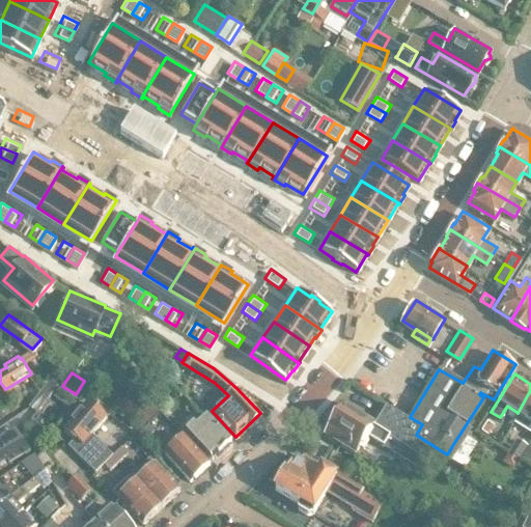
[(68,406),(76,394),(62,386),(58,383),(51,394),(68,406)]
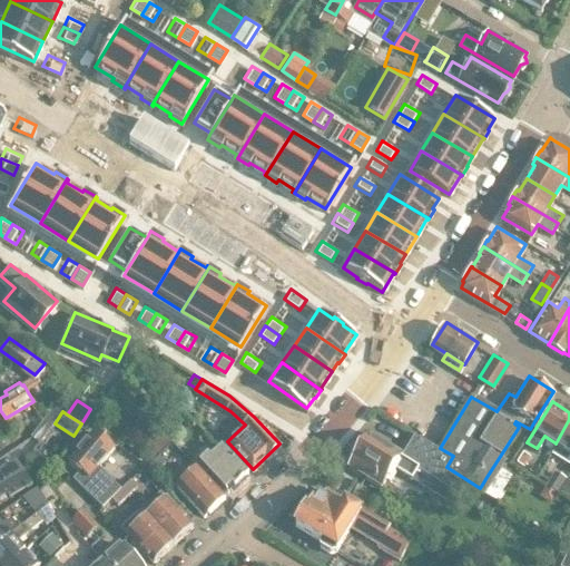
[(569,419),(556,443),(554,442),(551,448),(569,460),(569,419)]
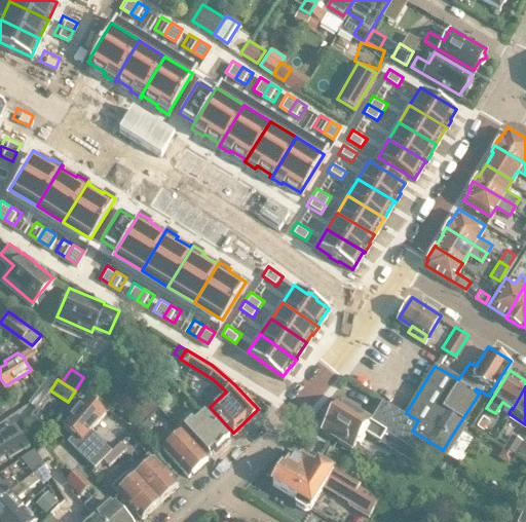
[(35,406),(44,394),(37,387),(28,401),(35,406)]
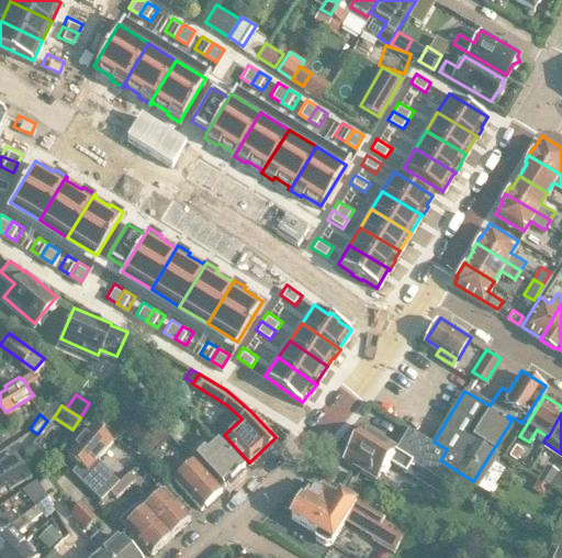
[(67,453),(79,464),(74,471),(100,498),(119,479),(97,457),(112,438),(93,422),(67,453)]
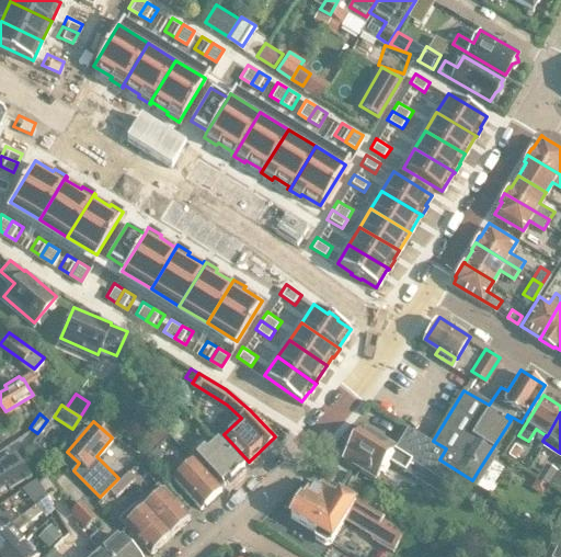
[(361,425),(344,453),(363,464),(361,467),(375,476),(376,473),(378,474),(388,457),(405,468),(410,458),(450,485),(457,475),(435,462),(444,448),(432,442),(408,425),(393,446),(392,446),(393,445),(361,425)]
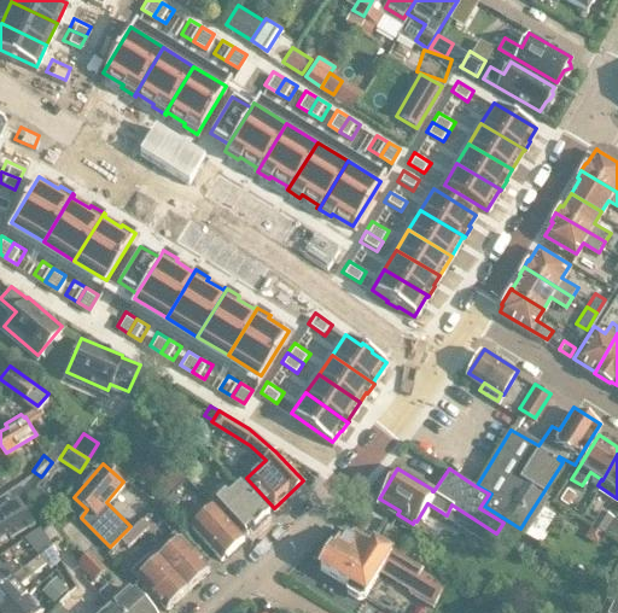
[(215,498),(246,533),(258,523),(261,524),(267,519),(264,517),(267,514),(239,483),(228,492),(225,490),(215,498)]
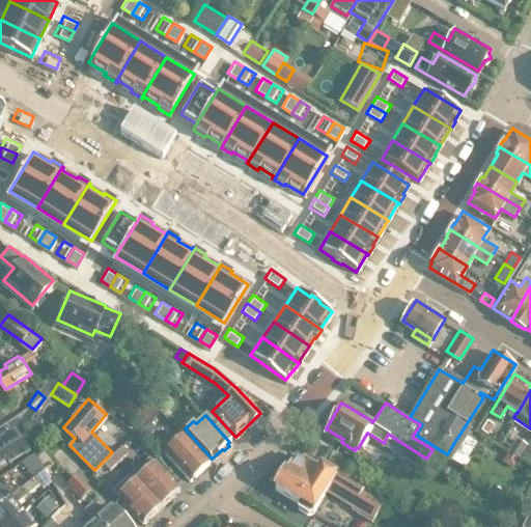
[(486,417),(480,426),(486,431),(493,421),(486,417)]
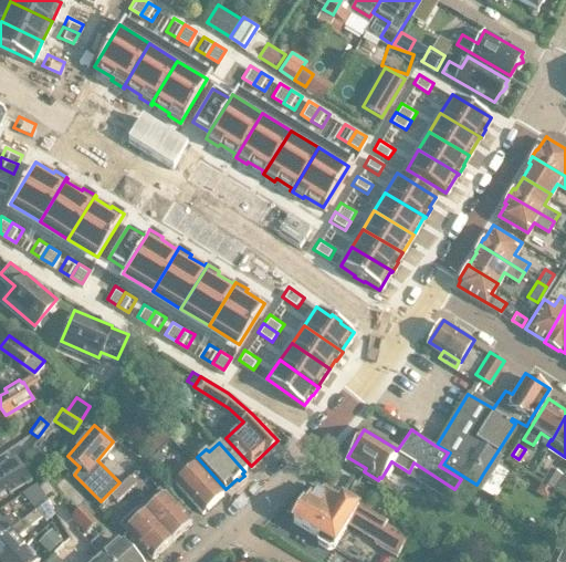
[(157,449),(146,459),(153,467),(164,457),(157,449)]
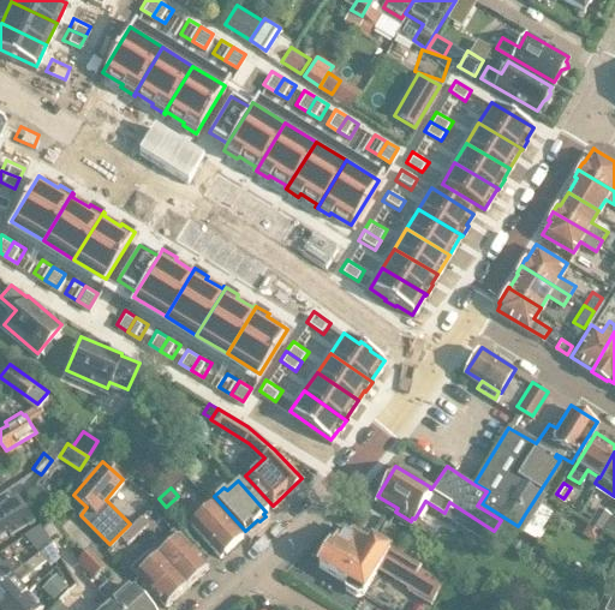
[(219,554),(242,533),(212,501),(190,521),(219,554)]
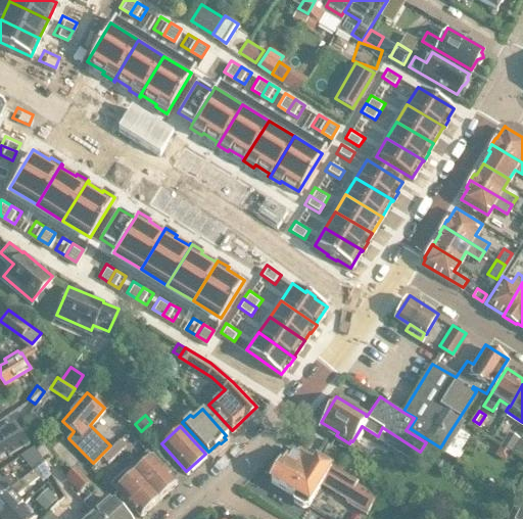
[(0,452),(6,449),(8,453),(29,440),(20,427),(2,439),(0,440),(0,452)]
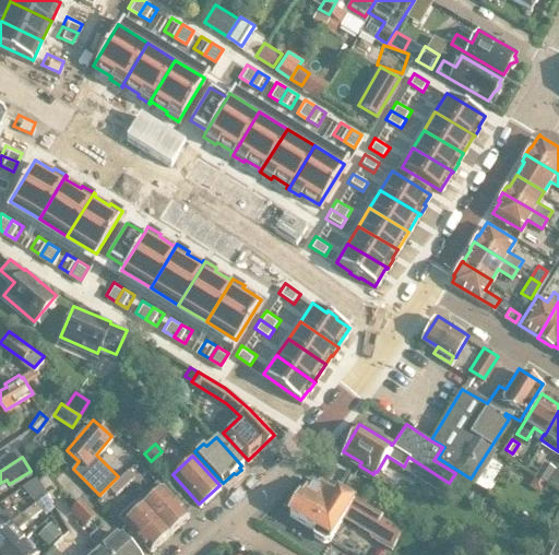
[(546,480),(555,465),(545,459),(536,473),(546,480)]
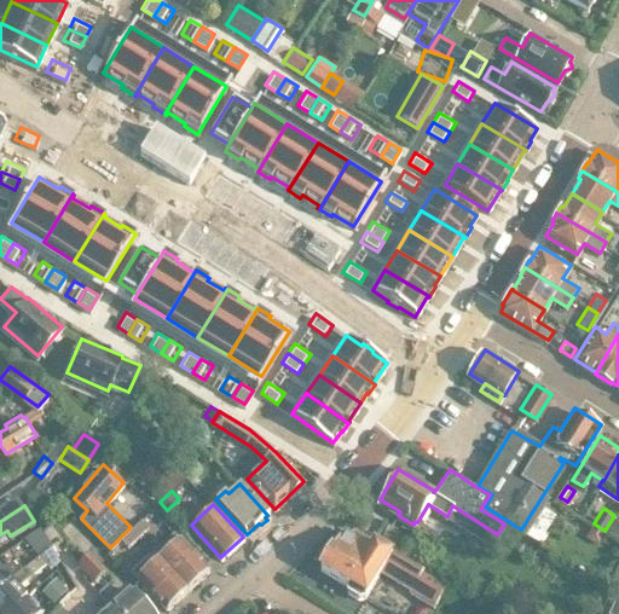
[(605,531),(614,536),(617,538),(618,533),(618,517),(614,515),(605,531)]
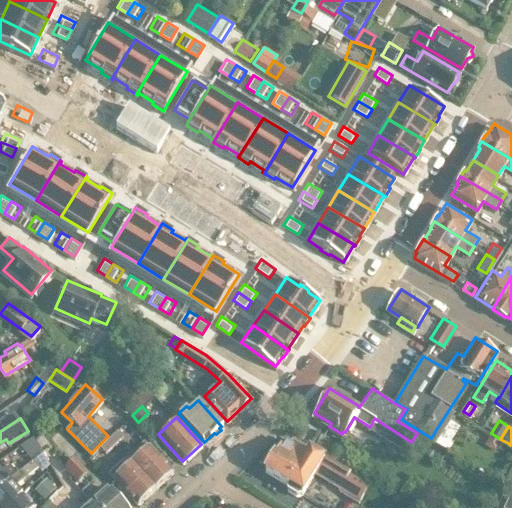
[(110,436),(116,443),(124,435),(118,429),(110,436)]
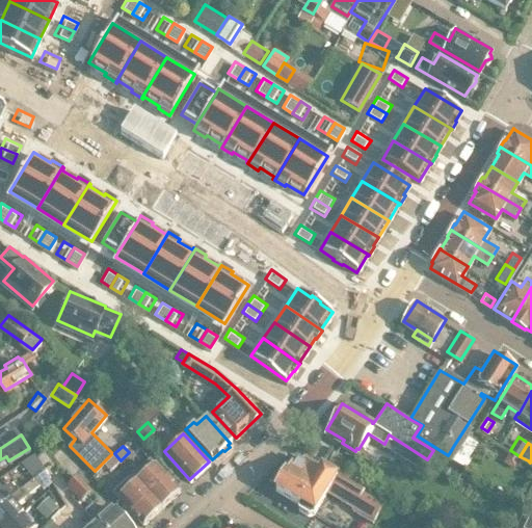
[(43,448),(36,455),(45,467),(52,463),(43,448)]
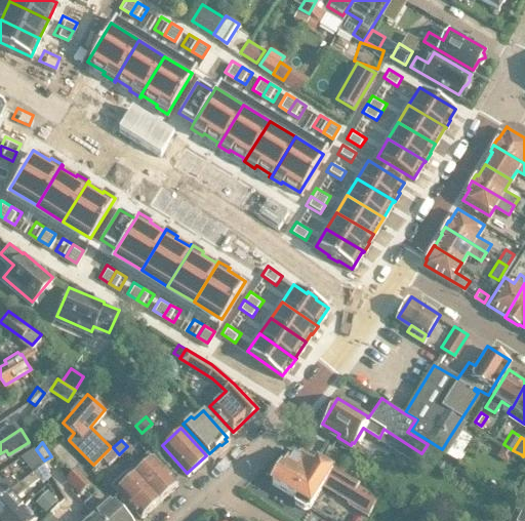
[(329,443),(322,453),(332,459),(338,449),(329,443)]
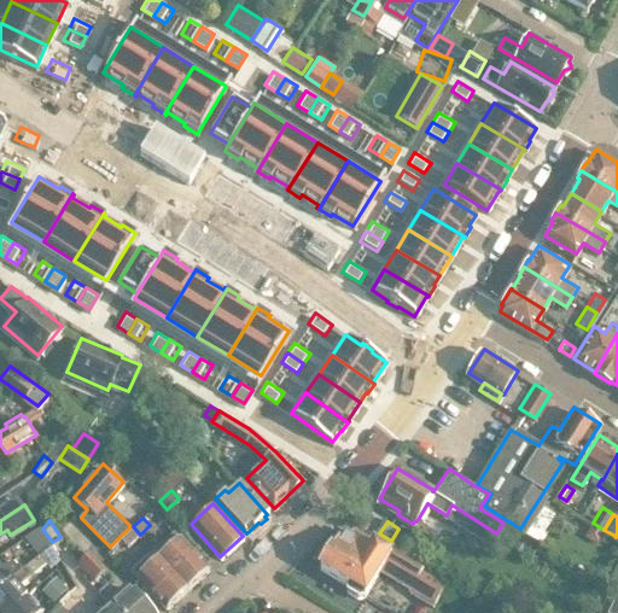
[(593,523),(586,535),(598,541),(601,535),(610,539),(613,535),(604,530),(593,523)]
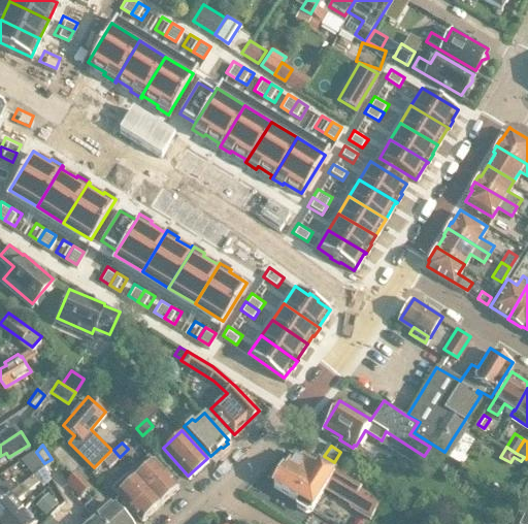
[(32,472),(42,464),(44,463),(36,452),(33,448),(20,457),(32,472)]
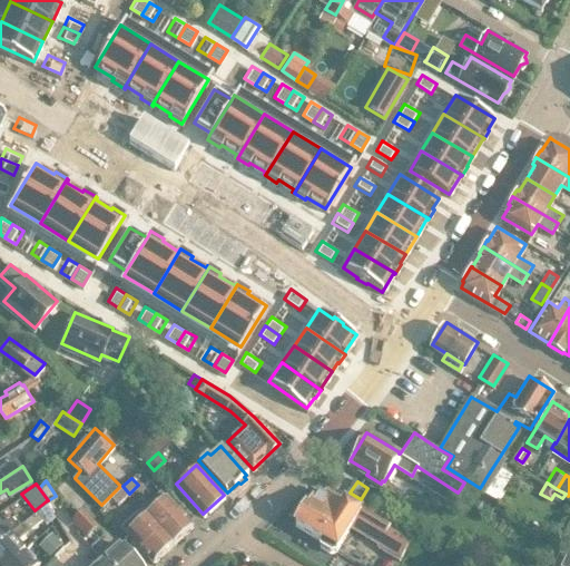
[(129,494),(123,486),(112,496),(119,503),(129,494)]
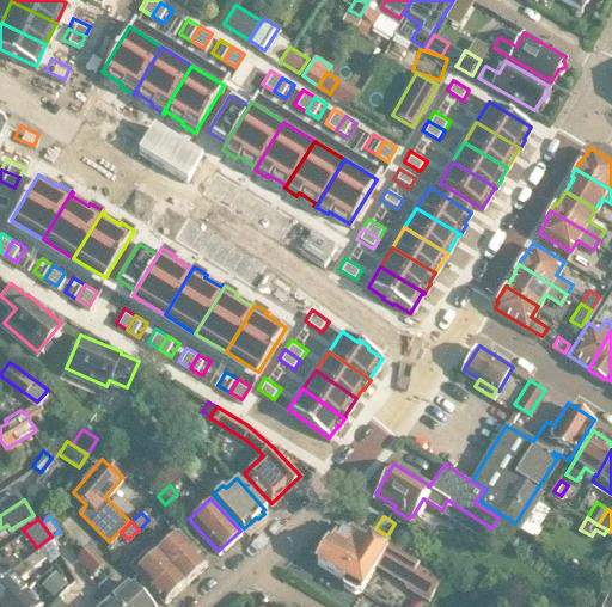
[(151,541),(187,581),(208,562),(172,522),(151,541)]
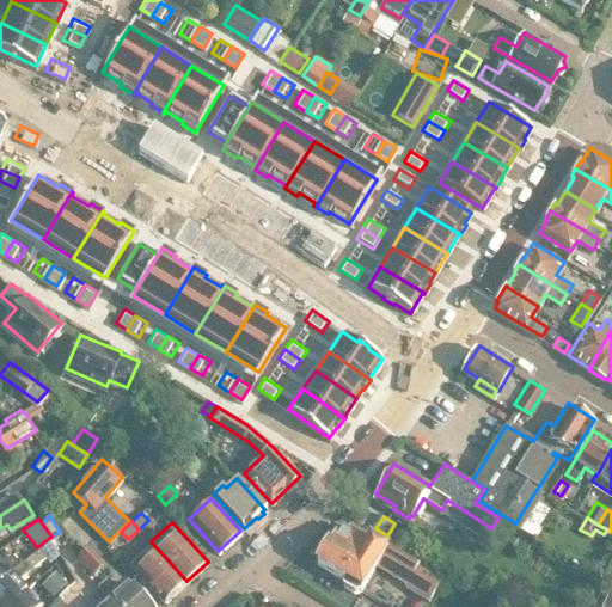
[(330,540),(317,560),(342,575),(346,584),(354,590),(362,587),(378,560),(408,578),(405,583),(427,596),(442,574),(433,568),(407,551),(407,550),(390,539),(387,539),(384,544),(356,527),(353,532),(342,525),(332,541),(330,540)]
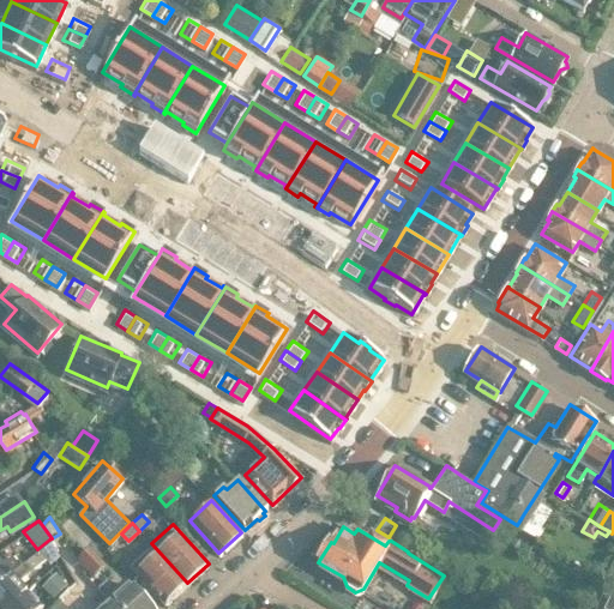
[(0,608),(5,608),(26,589),(18,579),(44,558),(48,561),(59,553),(49,540),(37,549),(20,564),(0,582),(0,608)]
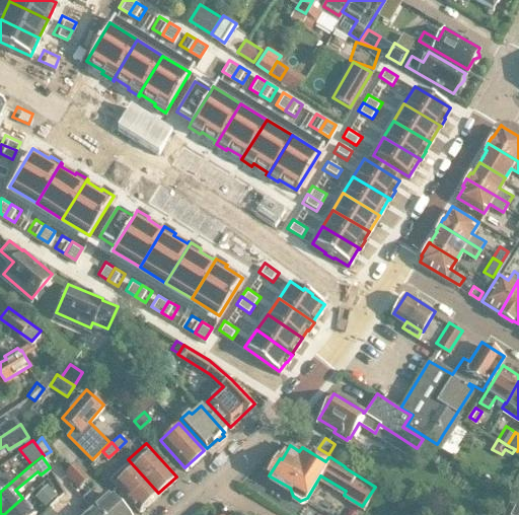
[(158,493),(128,459),(109,476),(140,510),(158,493)]
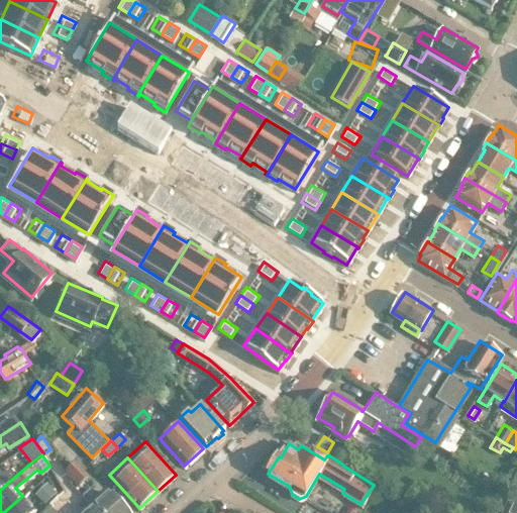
[(74,459),(65,469),(79,483),(88,474),(74,459)]
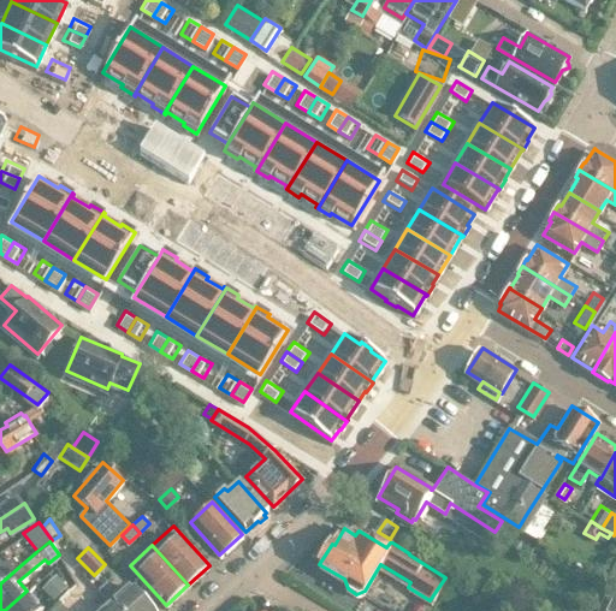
[(0,583),(21,565),(11,553),(0,563),(0,562),(0,583)]
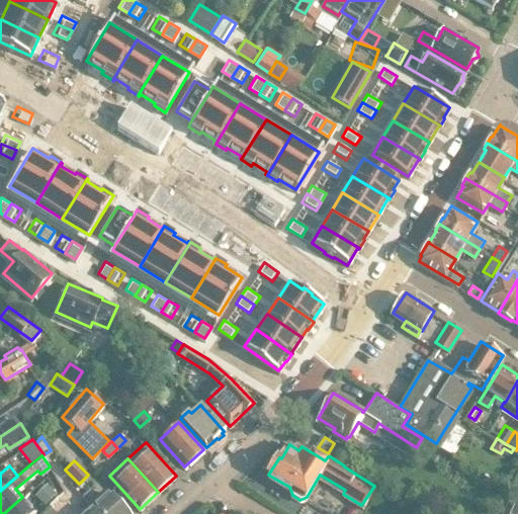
[(36,493),(47,503),(57,492),(47,482),(36,493)]
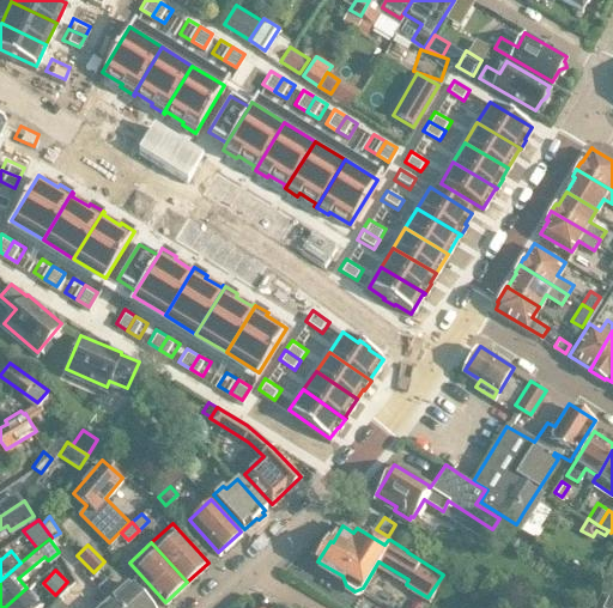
[(119,607),(155,607),(131,582),(119,591),(105,577),(97,583),(119,607)]
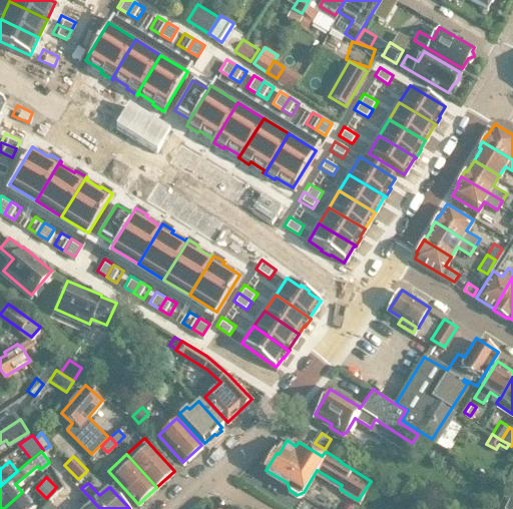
[(84,508),(99,508),(81,488),(73,496),(85,508),(84,508)]
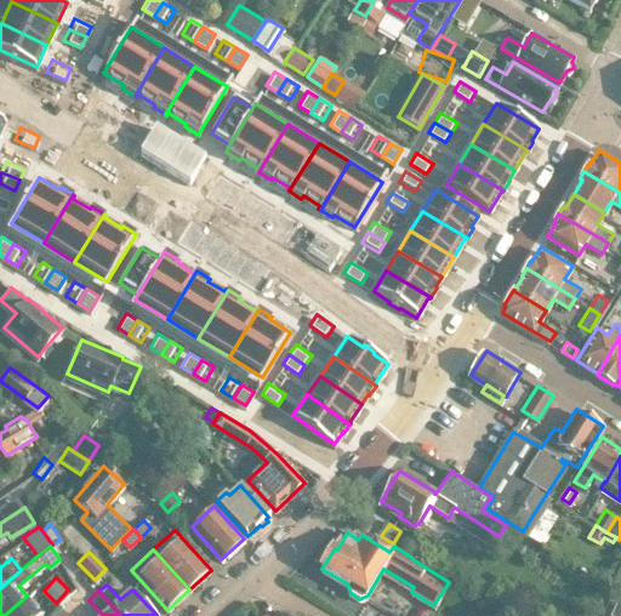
[(5,615),(40,615),(44,614),(27,595),(5,615)]
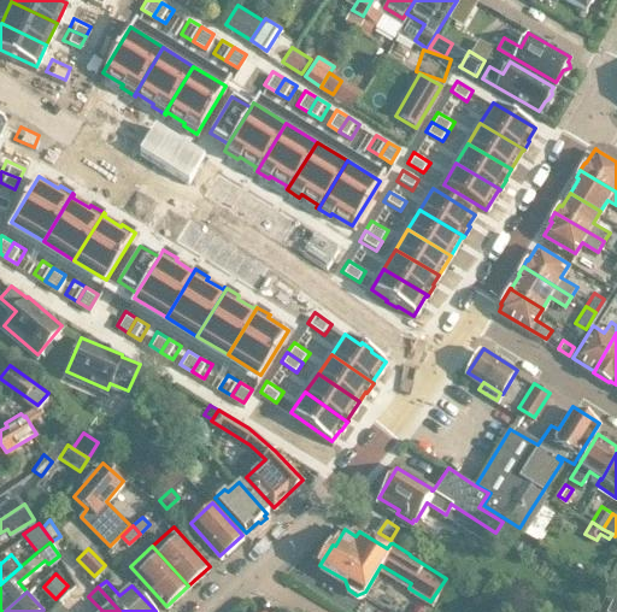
[(616,611),(616,599),(612,596),(606,610),(613,611),(616,611)]
